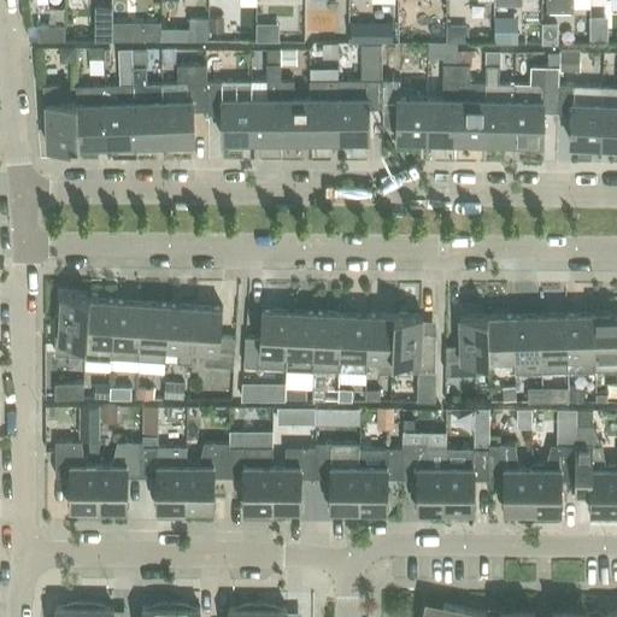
[(545,0),(546,11),(573,11),(573,0),(545,0)]
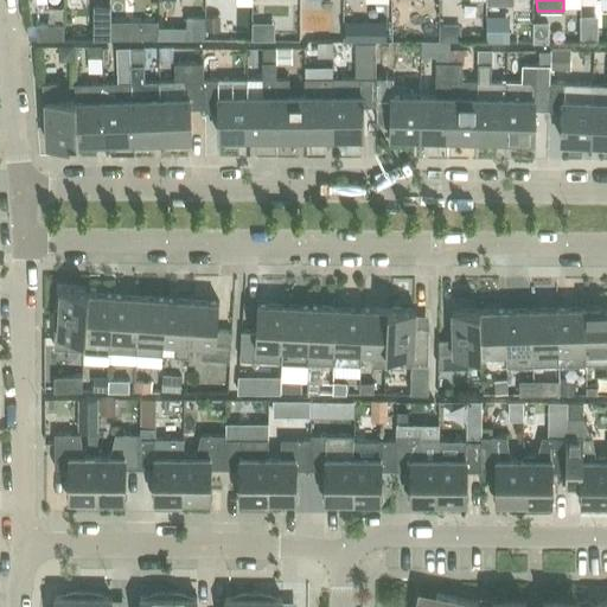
[(185,16),(185,40),(204,40),(204,16),(185,16)]
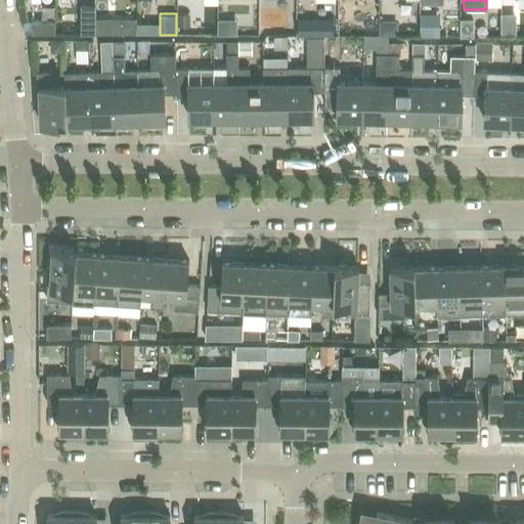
[(439,13),(419,13),(419,37),(420,37),(439,37),(439,13)]
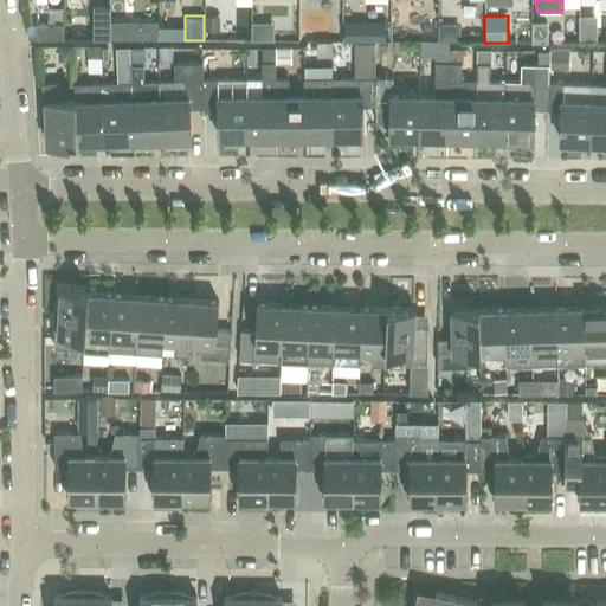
[(219,17),(205,17),(205,31),(220,31),(219,17)]
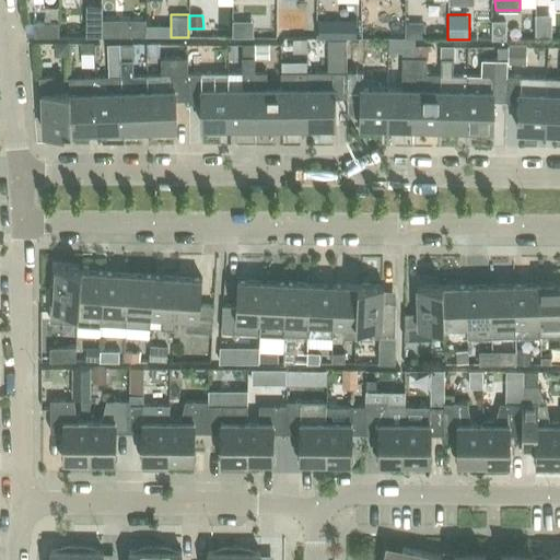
[(317,38),(333,38),(333,20),(317,20),(317,38)]
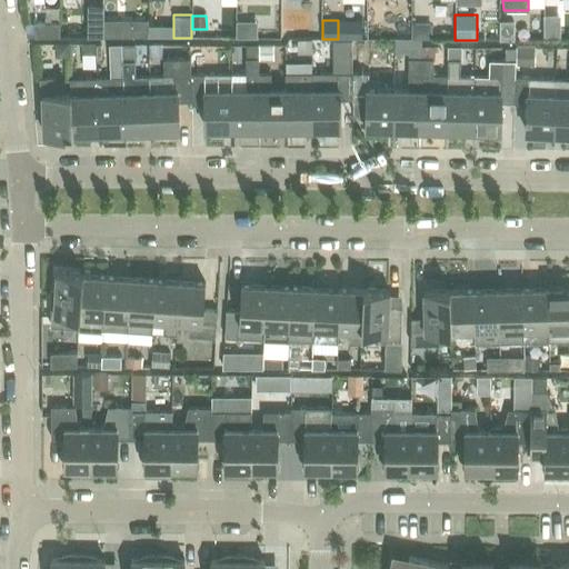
[(513,20),(499,20),(499,40),(513,40),(513,20)]
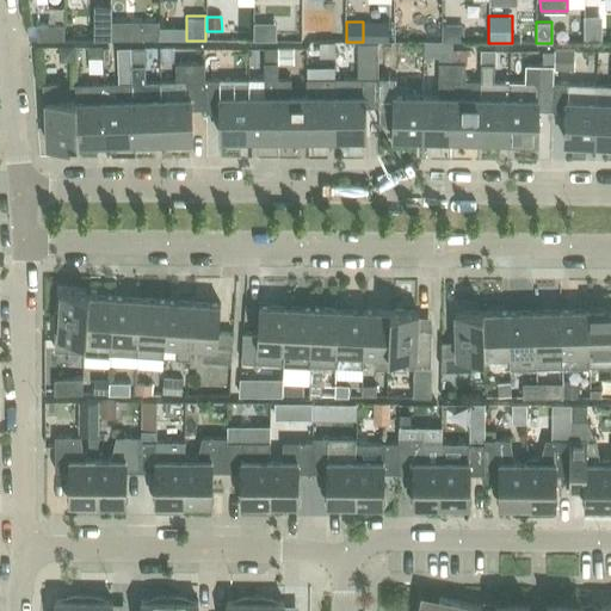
[(63,24),(36,24),(37,39),(63,39),(63,24)]
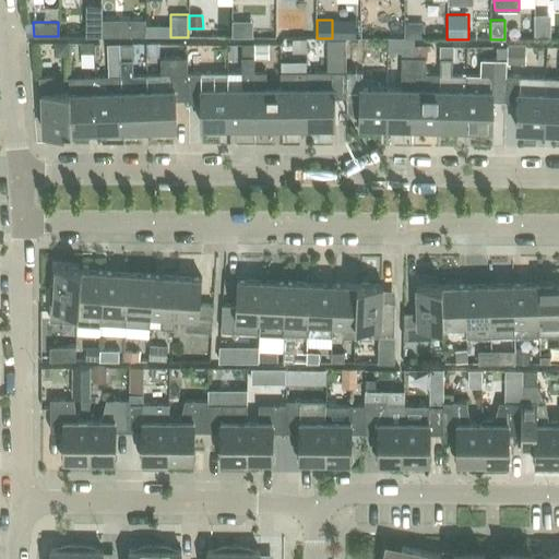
[(100,36),(100,23),(86,23),(86,36),(100,36)]
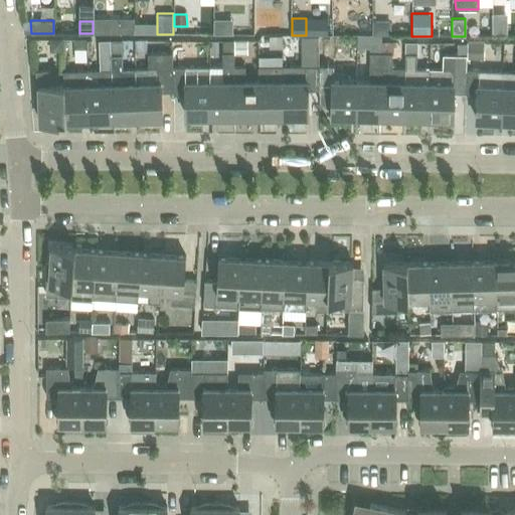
[(94,21),(94,33),(106,33),(106,21),(94,21)]
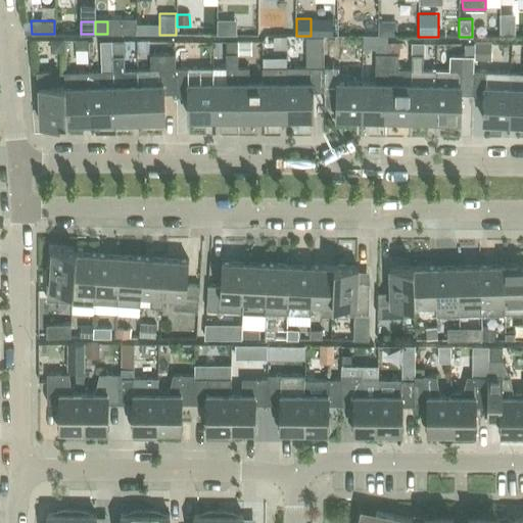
[(377,21),(377,36),(387,36),(395,36),(396,21),(377,21)]
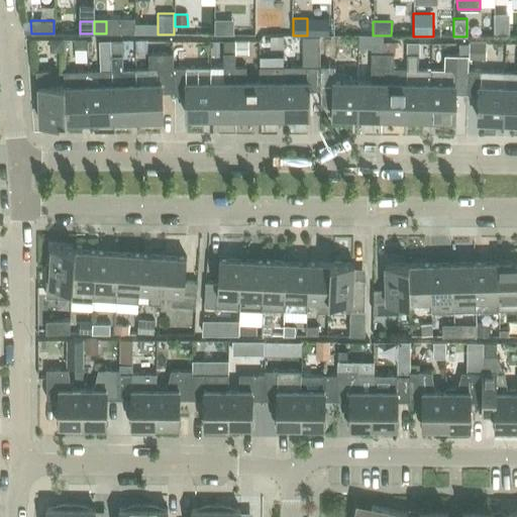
[(275,27),(259,26),(257,46),(274,46),(275,27)]
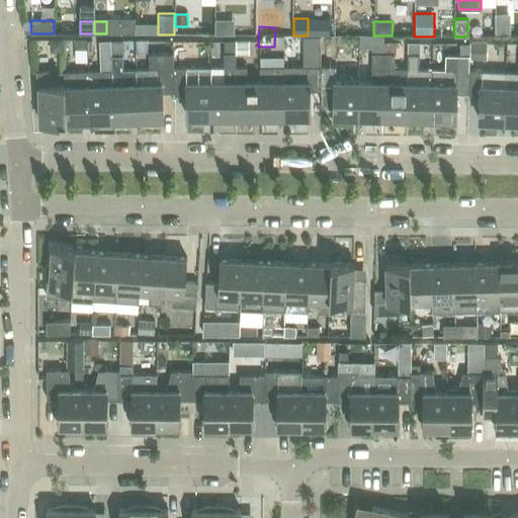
[(359,35),(359,48),(383,49),(383,35),(373,35),(359,35)]
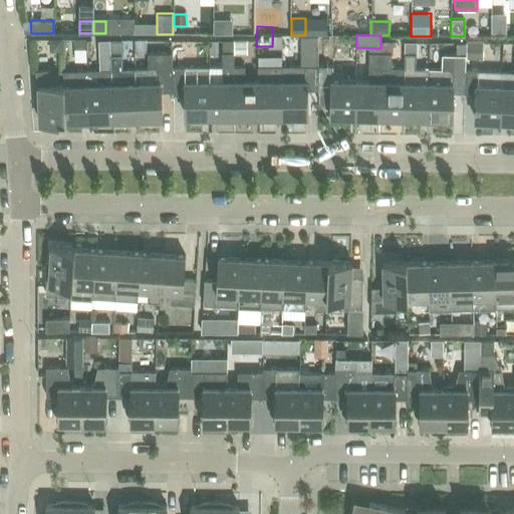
[(62,51),(62,39),(48,39),(49,51),(62,51)]
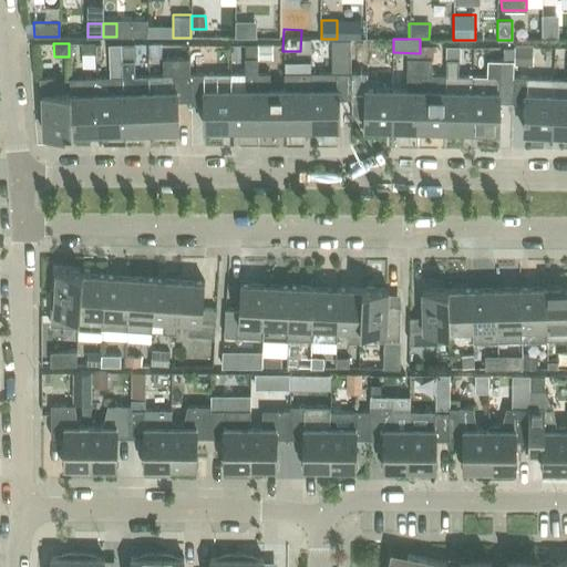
[(92,43),(81,43),(81,54),(82,54),(92,53),(92,43)]
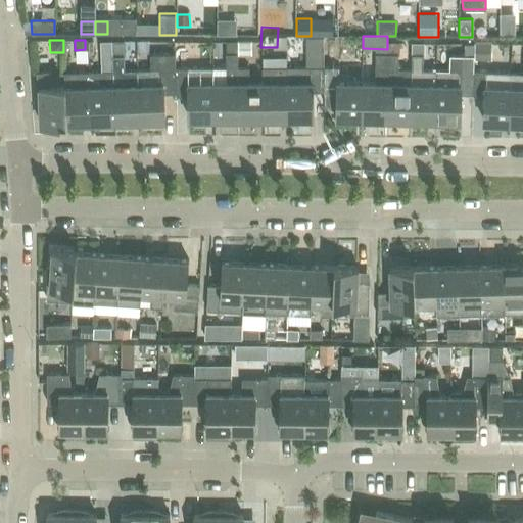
[(109,50),(109,40),(99,40),(99,51),(109,50)]
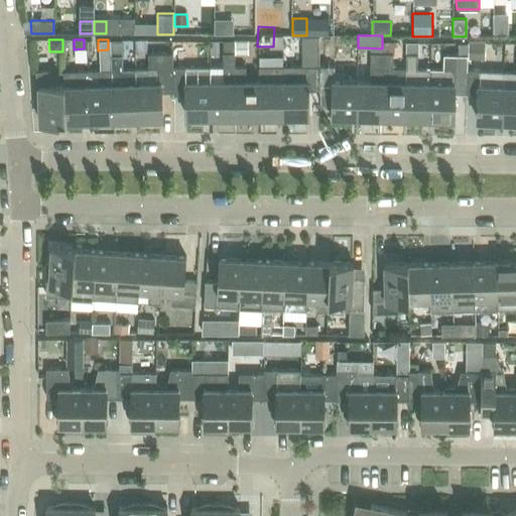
[(234,40),(234,52),(234,54),(248,53),(248,40),(234,40)]
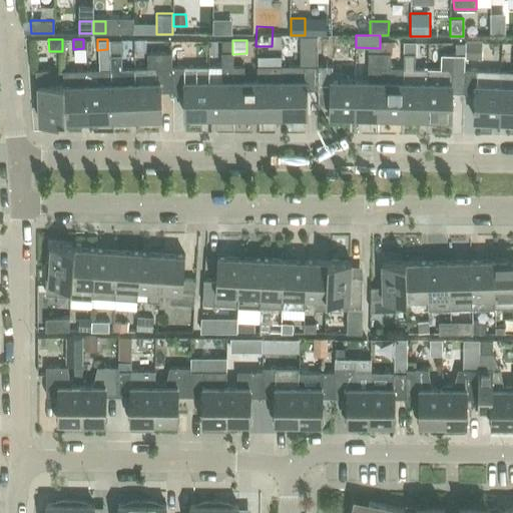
[(481,58),(481,42),(467,42),(465,42),(465,58),(481,58)]
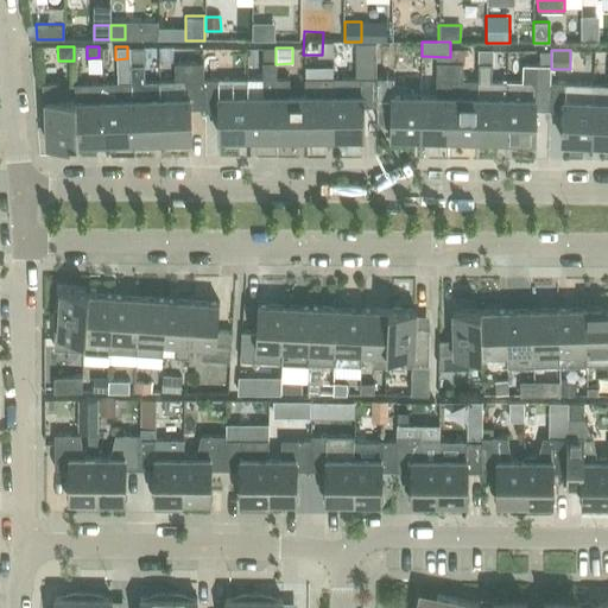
[(175,81),(159,81),(162,139),(191,138),(190,108),(204,108),(203,80),(203,62),(175,63),(175,81)]
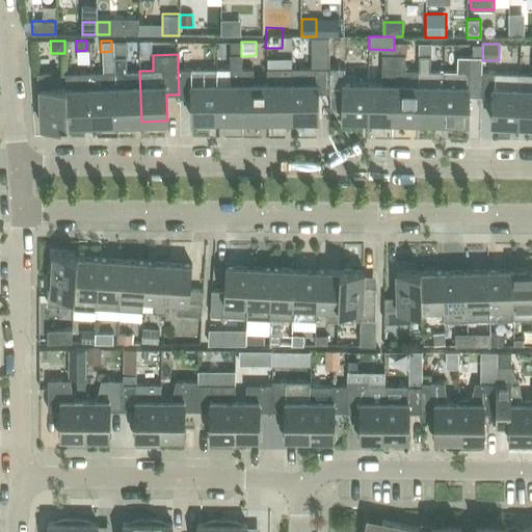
[(230,84),(216,84),(217,121),(242,120),(241,69),(241,56),(241,54),(230,54),(230,84)]
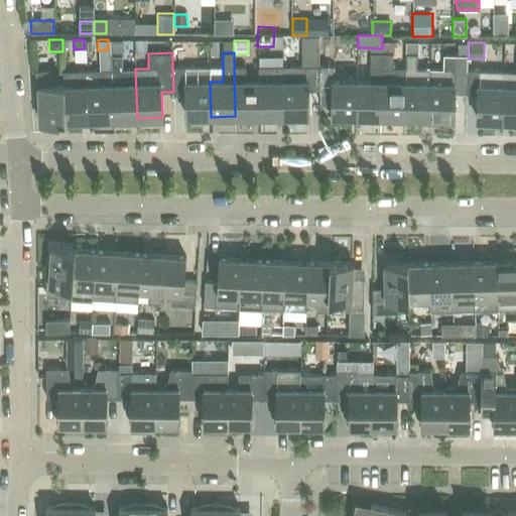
[(357,81),(356,116),(380,117),(382,52),(370,52),(370,82),(357,81)]
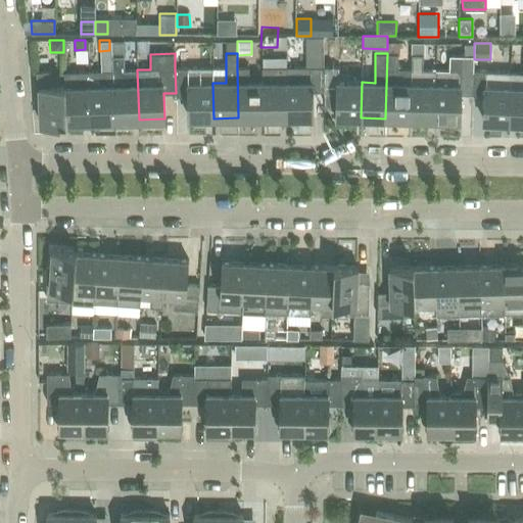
[(387,53),(385,119),(410,120),(411,68),(397,68),(398,54),(387,53)]
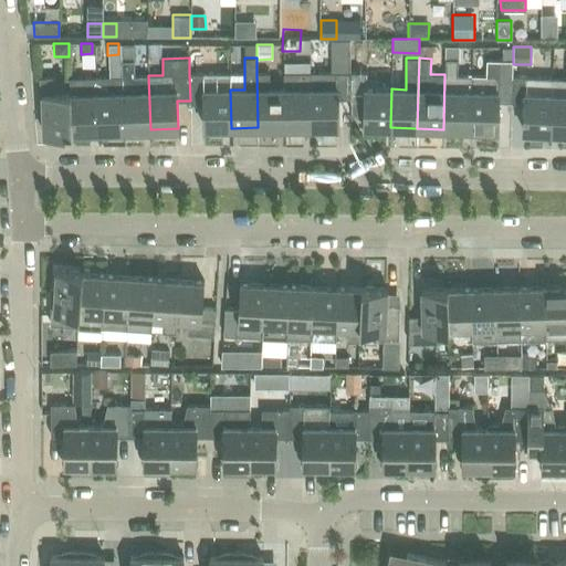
[(446,59),(444,74),(443,129),(470,129),(471,75),(457,75),(457,59),(446,59)]
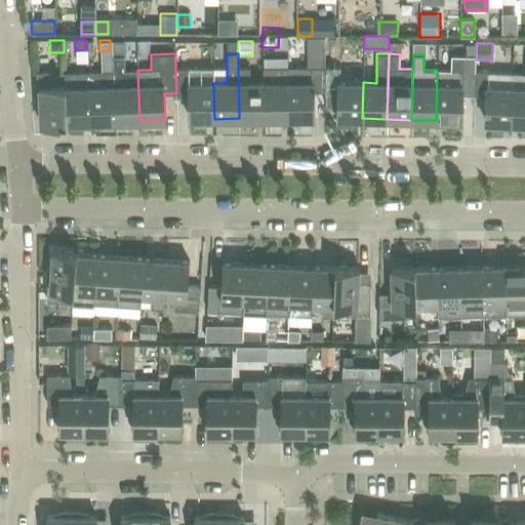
[(113,55),(113,71),(115,121),(139,120),(137,70),(124,71),(124,55),(113,55)]
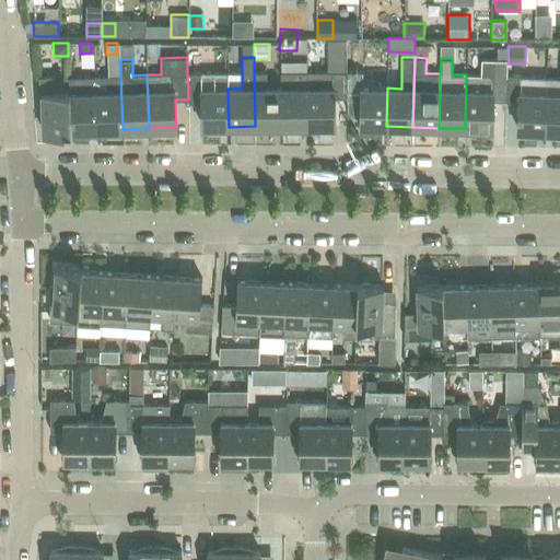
[(466,74),(465,128),(492,129),(492,102),(505,102),(506,76),(508,60),(506,60),(506,59),(481,59),(480,74),(466,74)]
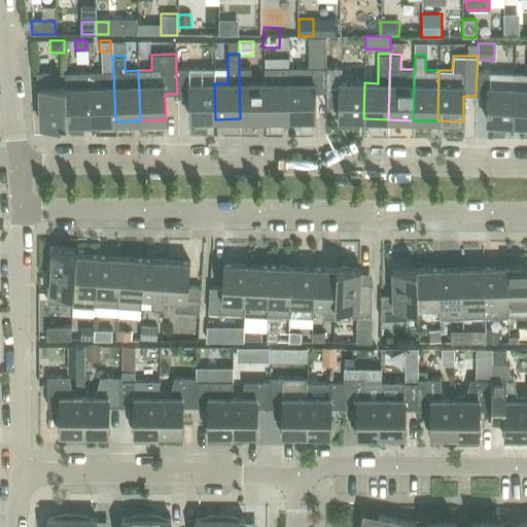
[(326,67),(288,68),(288,118),(314,118),(314,92),(326,92),(326,67)]
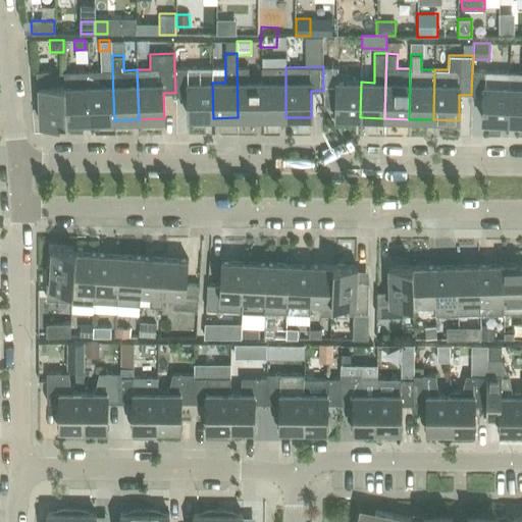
[(323,66),(323,91),(323,104),(335,104),(334,117),(360,117),(361,82),(348,82),(348,67),(323,66)]
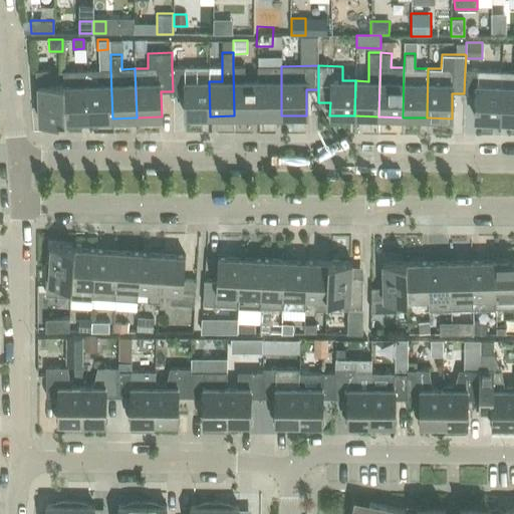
[(209,66),(172,67),(173,91),(173,94),(185,94),(185,116),(210,116),(209,81),(209,66)]
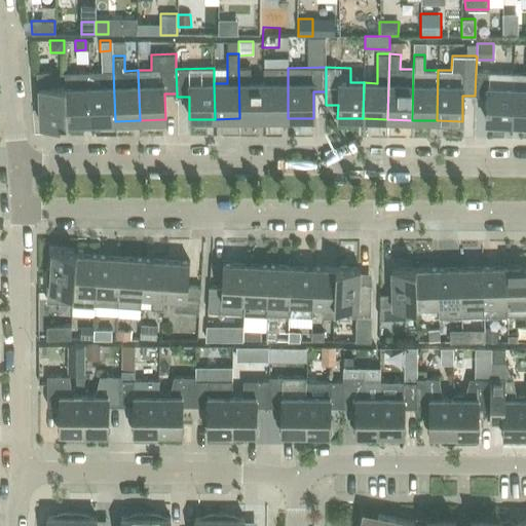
[(250,68),(238,68),(239,118),(264,118),(263,82),(250,82),(250,68)]
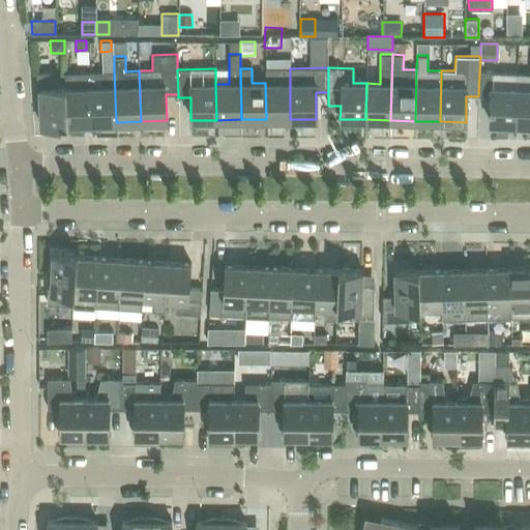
[(266,119),(290,119),(290,68),(265,68),(265,83),(266,119)]
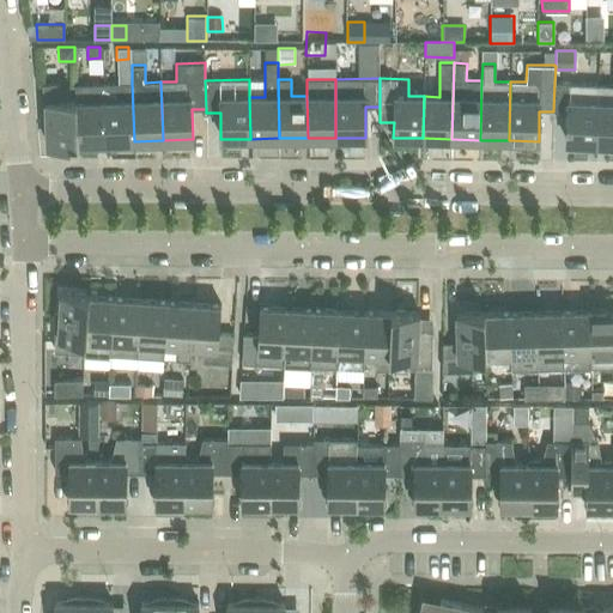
[(77,144),(76,101),(60,101),(59,83),(42,84),(43,103),(46,103),(47,146),(78,145),(78,144),(77,144)]
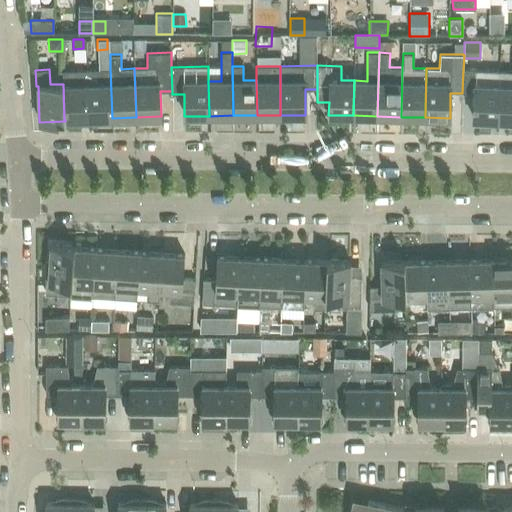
[(112,118),(110,69),(86,70),(87,84),(88,119),(112,118)]
